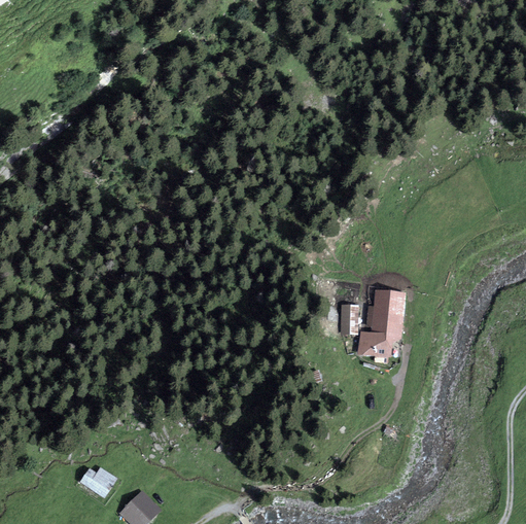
[(387,288),(387,291),(376,290),(372,333),(361,332),(359,350),(375,352),(374,358),(386,359),(387,353),(388,353),(391,334),(398,335),(402,292),(390,291),(390,289),(387,288)]
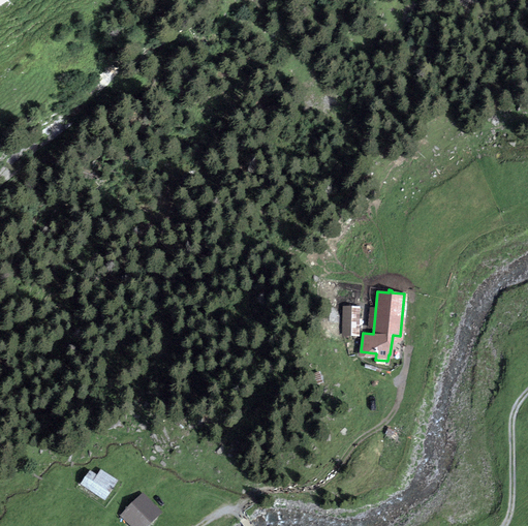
[(358,305),(343,305),(343,332),(356,332),(358,305)]
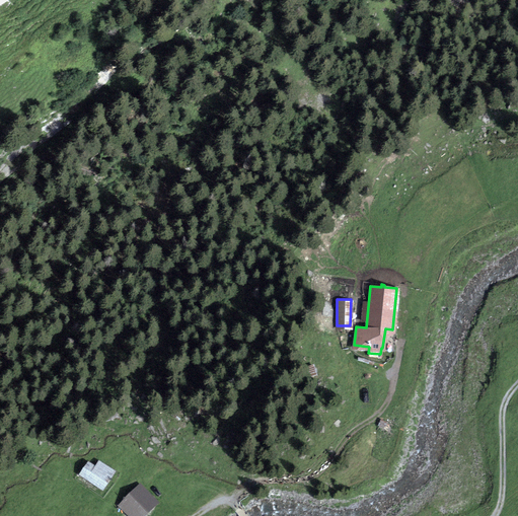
[(101,486),(113,469),(98,460),(94,466),(87,461),(80,471),(101,486)]
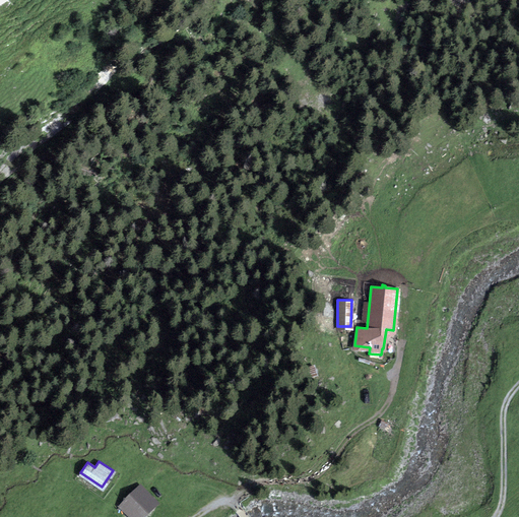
[(139,485),(129,494),(146,511),(156,501),(139,485)]
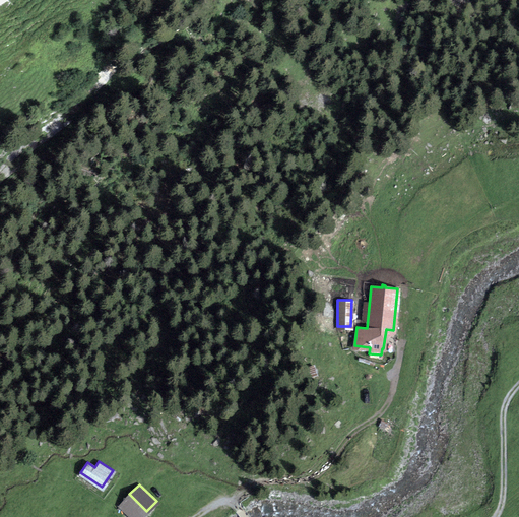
[(133,516),(139,516),(146,511),(129,494),(120,503),(133,516)]
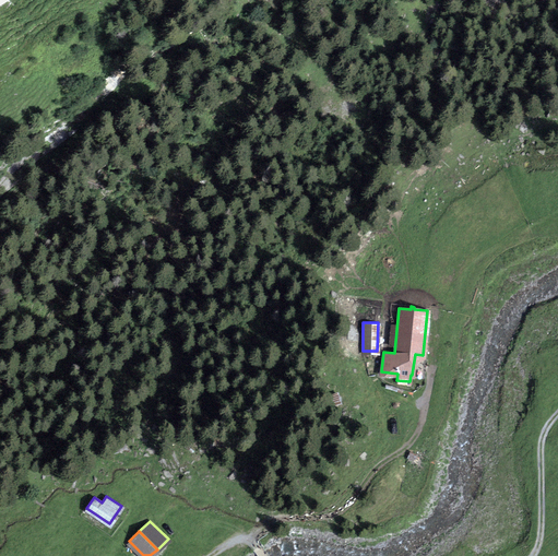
All buildings are outlined.
